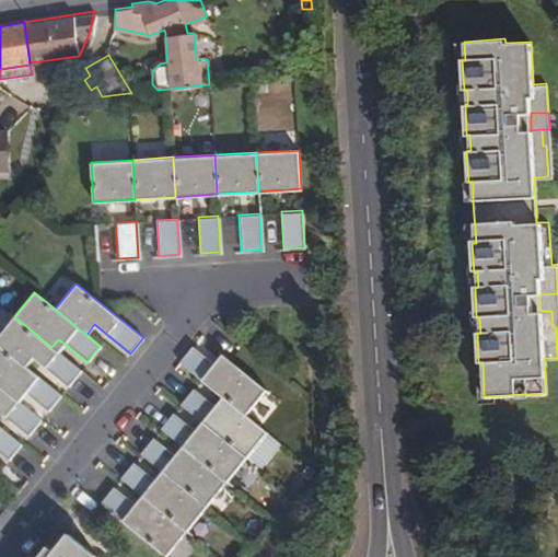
[(557,310),(557,293),(539,294),(539,311),(551,311),(557,310)]
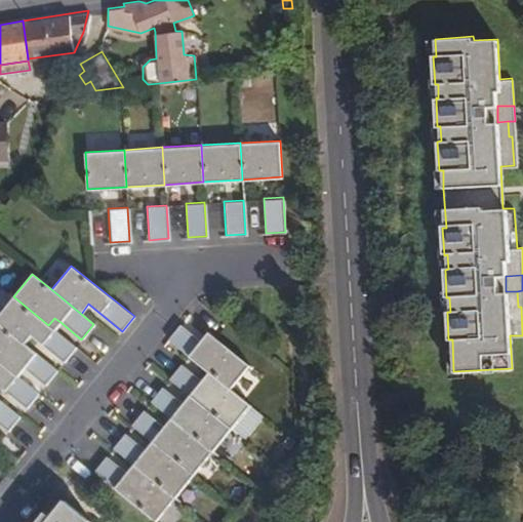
[(13,296),(0,313),(0,324),(24,344),(30,335),(63,362),(75,348),(53,330),(48,325),(13,296)]
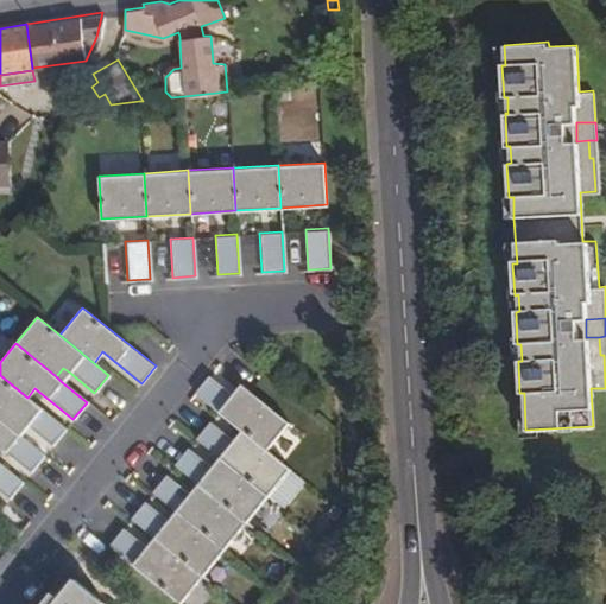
[(70,373),(63,368),(56,376),(62,382),(70,373)]
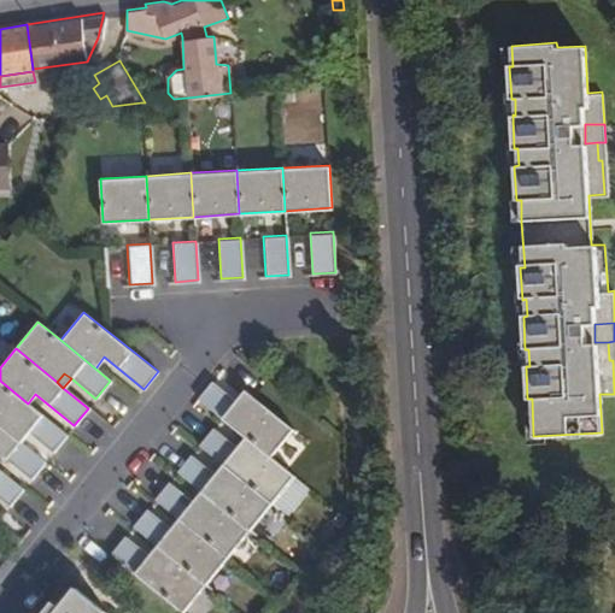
[(212,379),(198,398),(242,434),(270,457),(293,428),(253,394),(245,405),(236,399),(212,379)]
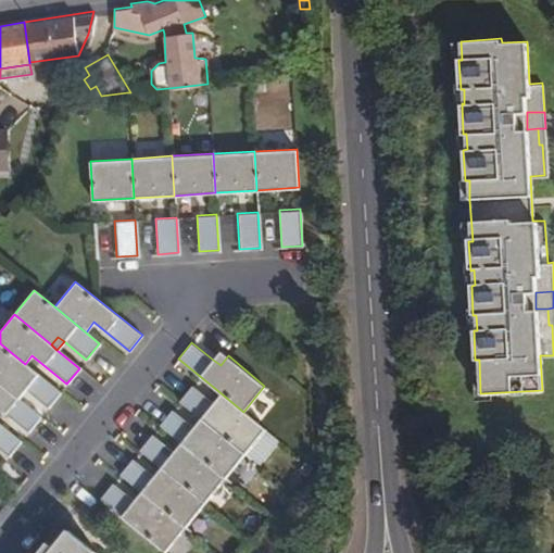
[(25,364),(0,343),(0,385),(11,393),(17,385),(24,390),(47,409),(60,392),(25,364)]
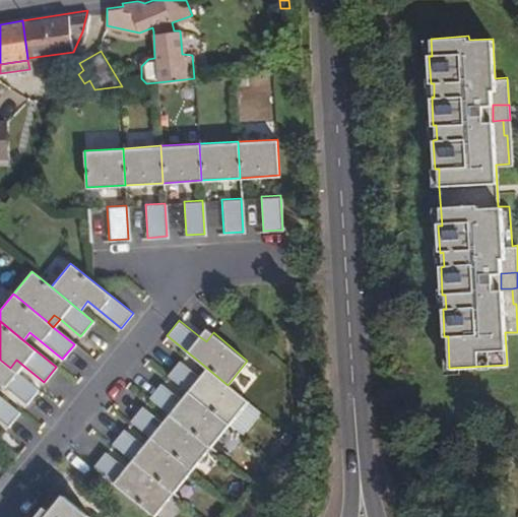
[(206,341),(213,332),(206,327),(199,336),(206,341)]
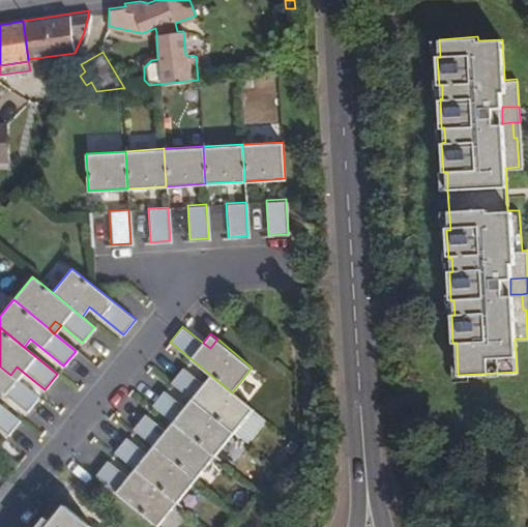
[(10,375),(0,367),(0,392),(25,412),(37,398),(17,380),(10,375)]
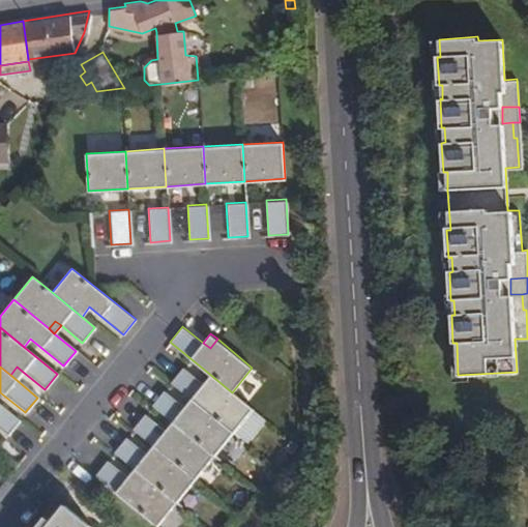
[(17,380),(23,372),(17,367),(10,375),(17,380)]
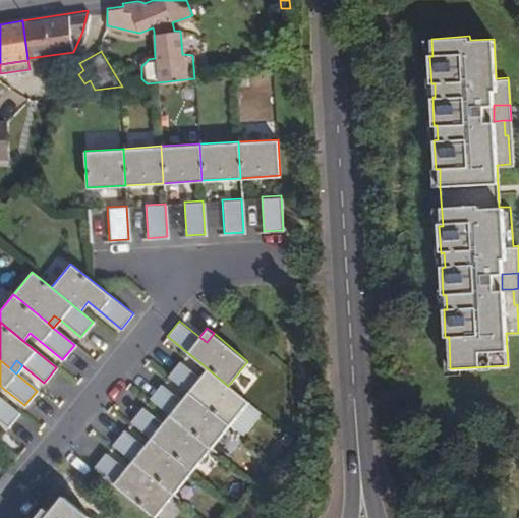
[(228,386),(214,375),(207,382),(200,377),(179,360),(167,375),(188,392),(194,397),(228,424),(247,401),(228,386)]
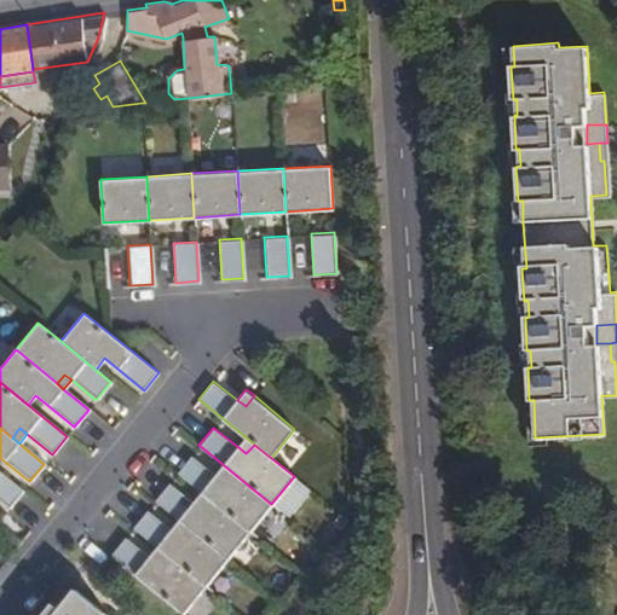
[(238,447),(246,453),(254,445),(246,439),(238,447)]
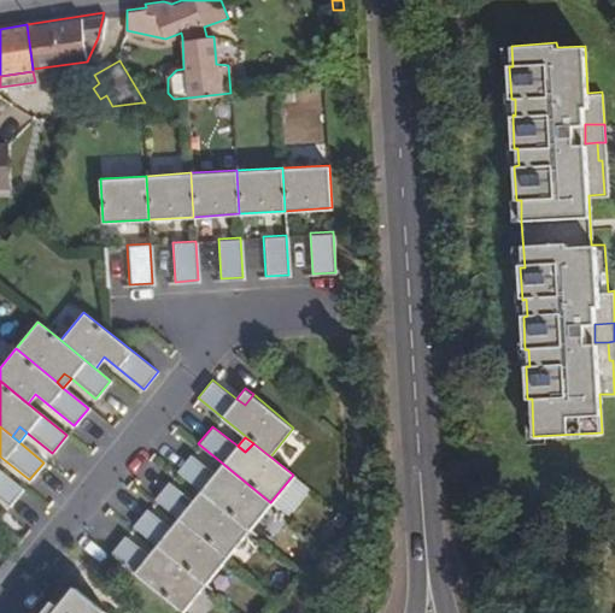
[(249,529),(270,502),(230,470),(223,479),(216,473),(191,453),(176,471),(200,491),(204,494),(209,497),(249,529)]
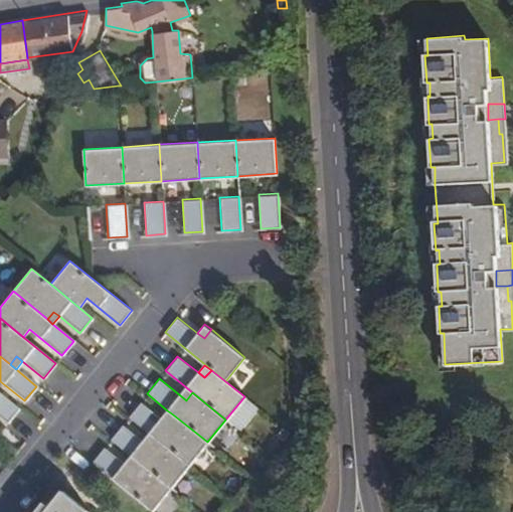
[(186,400),(192,392),(186,387),(180,395),(186,400)]
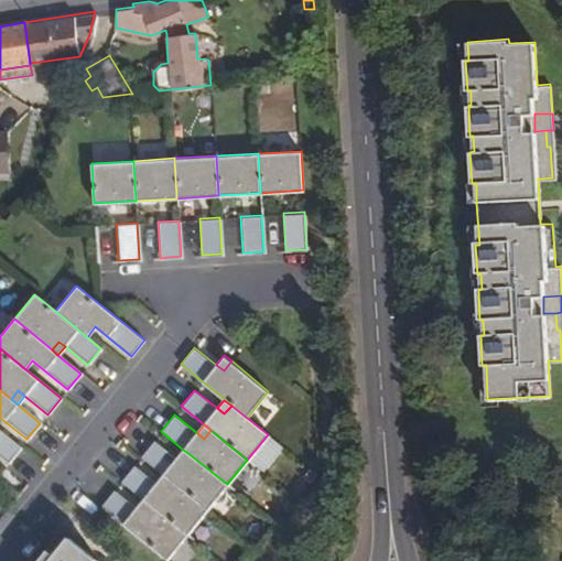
[(0,457),(7,463),(20,448),(0,431),(0,457)]
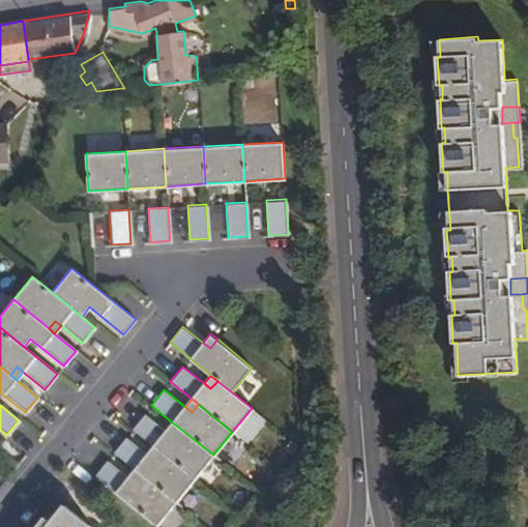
[(195,478),(213,455),(179,428),(173,436),(166,430),(145,412),(132,428),(153,445),(159,450),(195,478)]
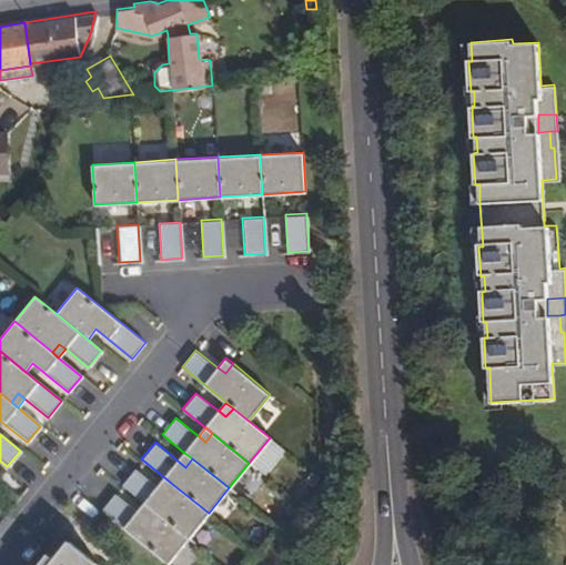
[(188,455),(184,453),(178,461),(185,467),(192,458),(188,455)]
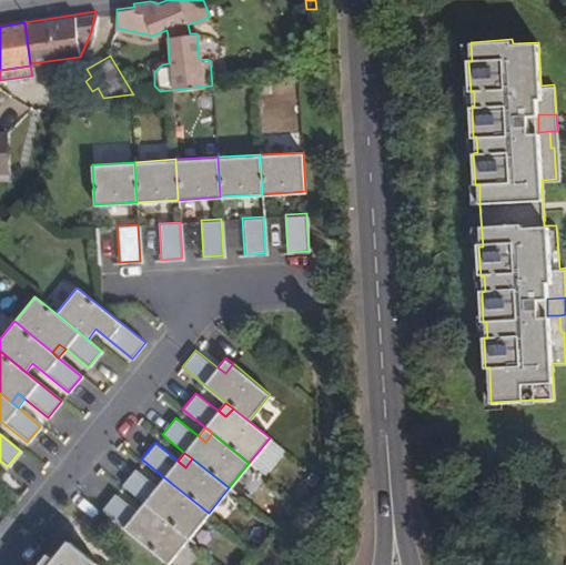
[(144,503),(151,508),(189,538),(209,513),(171,483),(164,492),(158,486),(134,467),(121,484),(144,503)]
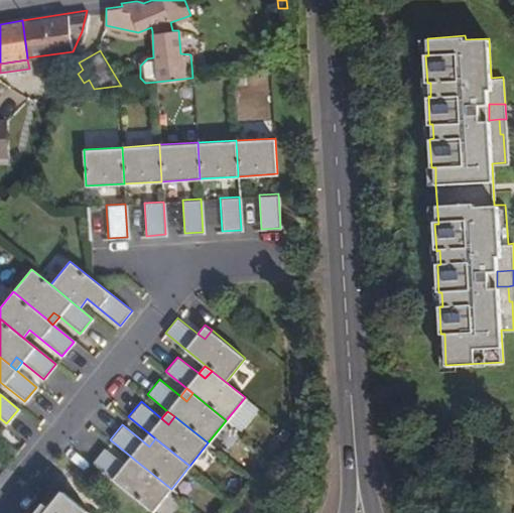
[(149,446),(155,438),(149,433),(143,441),(149,446)]
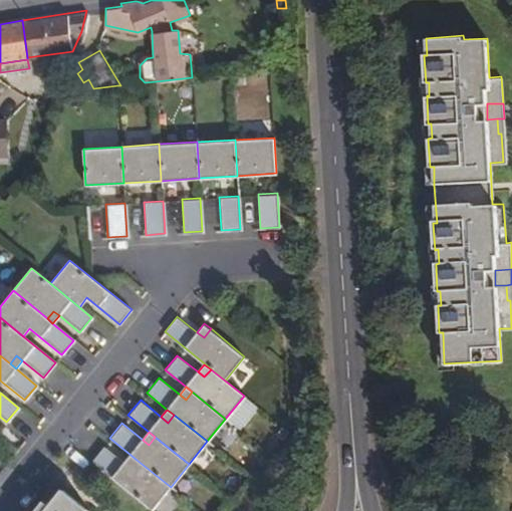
[(124,463),(103,446),(91,461),(103,471),(152,510),(171,487),(137,460),(131,468),(124,463)]
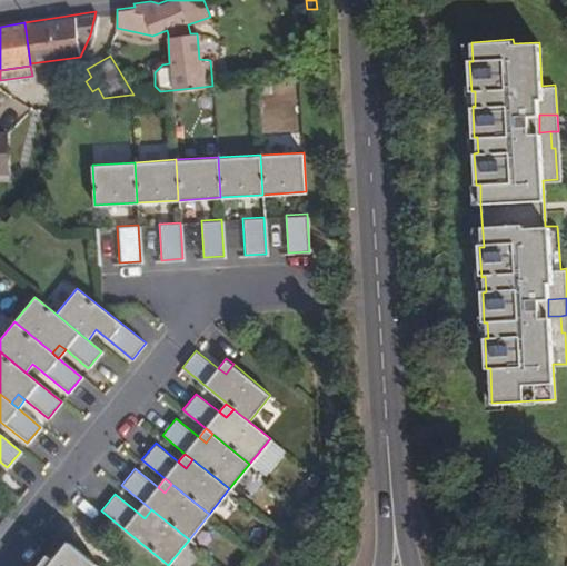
[(145,518),(151,509),(145,504),(138,513),(145,518)]
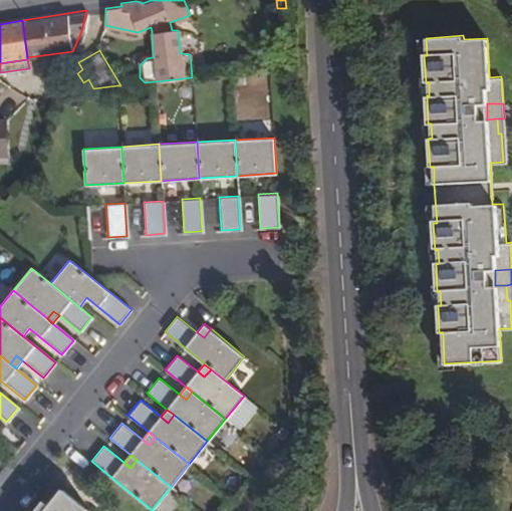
[(86,510),(87,510),(62,490),(49,507),(45,510),(86,510)]
